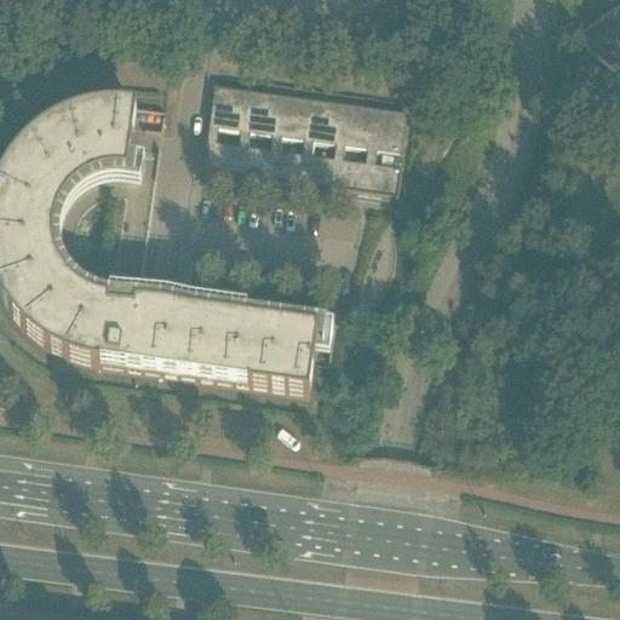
[(619,12),(612,17),(602,23),(592,30),(585,38),(585,39),(586,38),(590,42),(584,49),(580,46),(579,47),(614,76),(619,70),(619,12)]
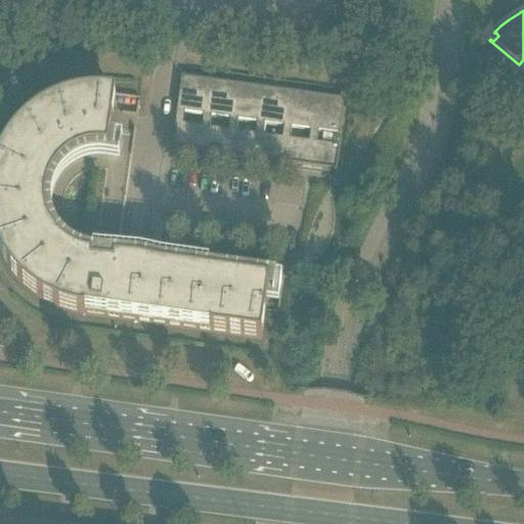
[(199,155),(209,83),(181,80),(172,150),(199,155)]
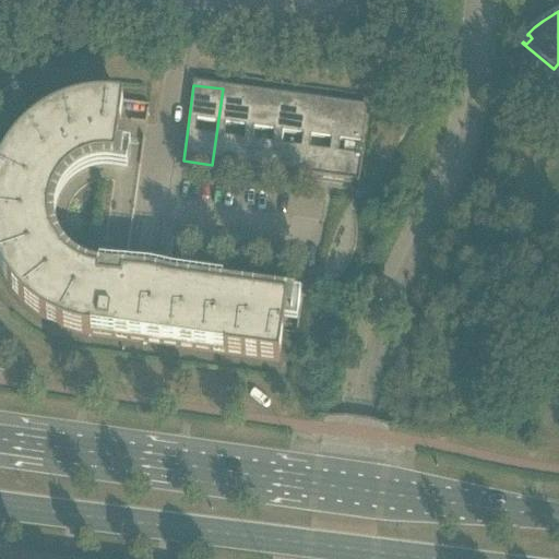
[(240,168),(251,93),(223,88),(212,165),(240,168)]
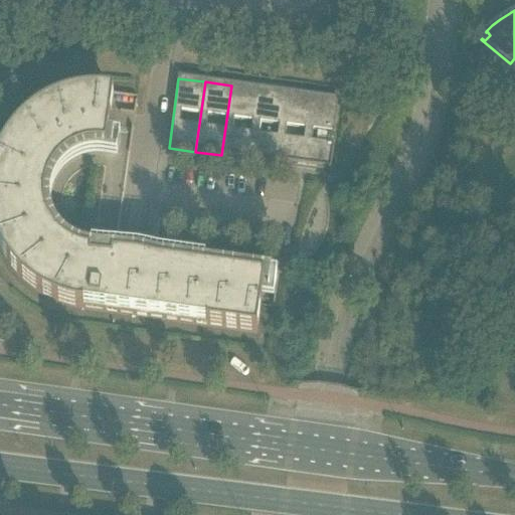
[(248,159),(258,90),(231,86),(221,155),(248,159)]
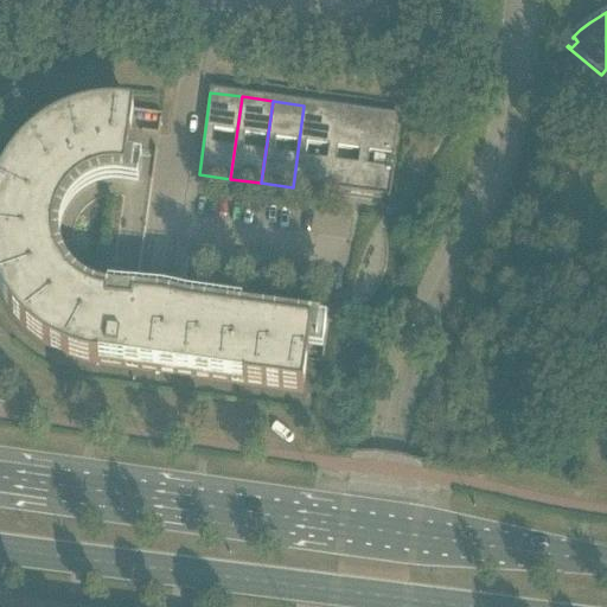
[(324,192),(336,109),(304,106),(293,187),(324,192)]
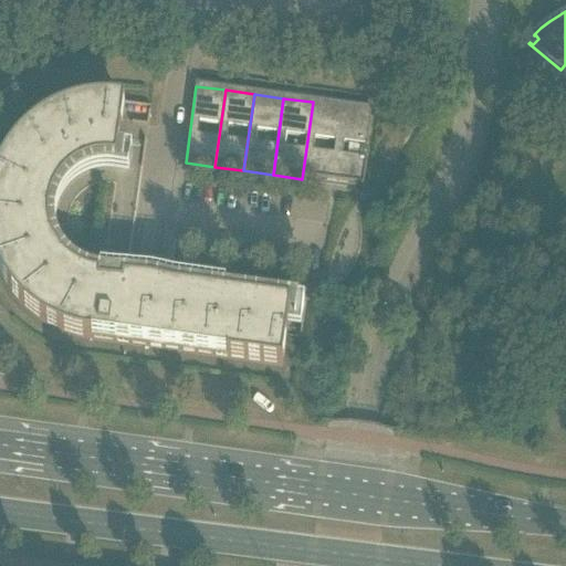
[(332,182),(342,106),(313,102),(302,179),(332,182)]
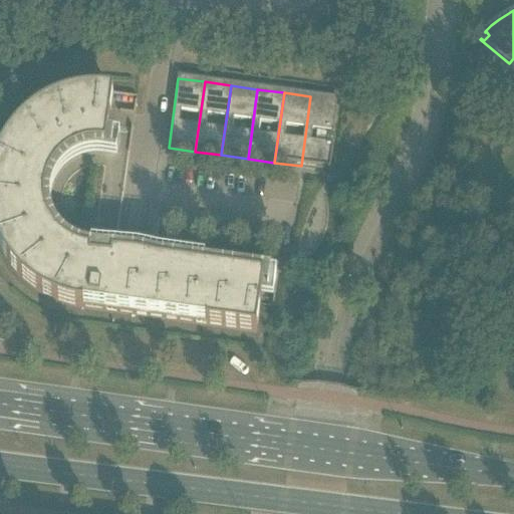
[(74,306),(83,308),(254,332),(259,300),(272,302),(277,265),(114,242),(131,129),(107,125),(110,96),(101,96),(92,96),(83,96),(74,98),(65,100),(56,104),(48,107),(39,112),(32,117),(25,123),(18,131),(12,138),(7,146),(2,154),(0,158),(0,246),(2,252),(7,260),(12,267),(18,274),(25,281),(32,287),(40,292),(48,297),(56,301),(65,304),(74,306)]
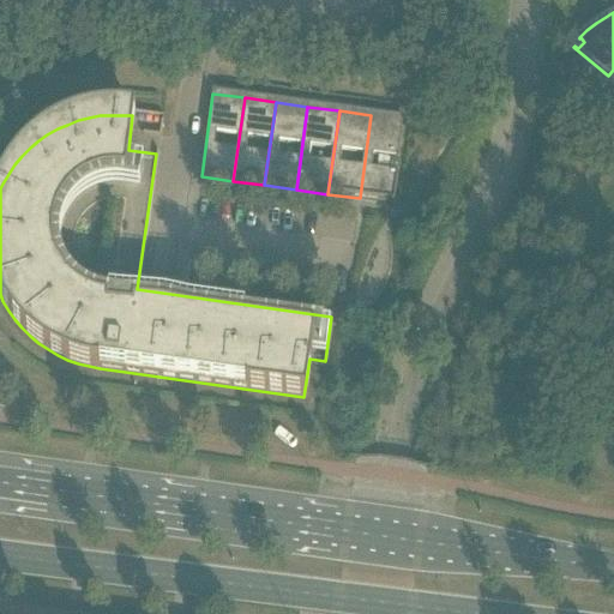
[(403,120),(371,115),(360,198),(393,203),(398,172),(397,172),(397,173),(372,169),(373,155),(396,157),(396,158),(397,158),(403,120)]
